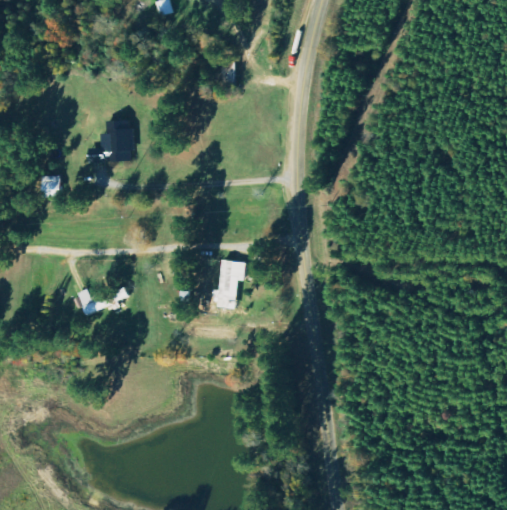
[(162,0),(158,1),(162,16),(175,12),(172,0),(162,0)]
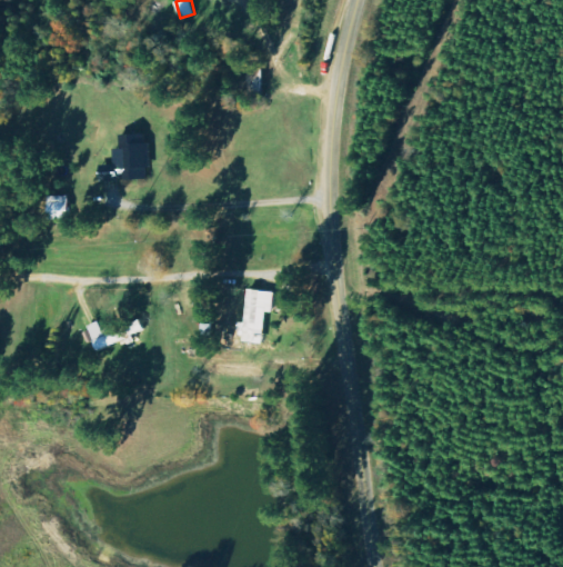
[(150,178),(148,132),(120,133),(120,148),(113,148),(114,168),(98,168),(99,180),(118,180),(118,179),(150,178)]
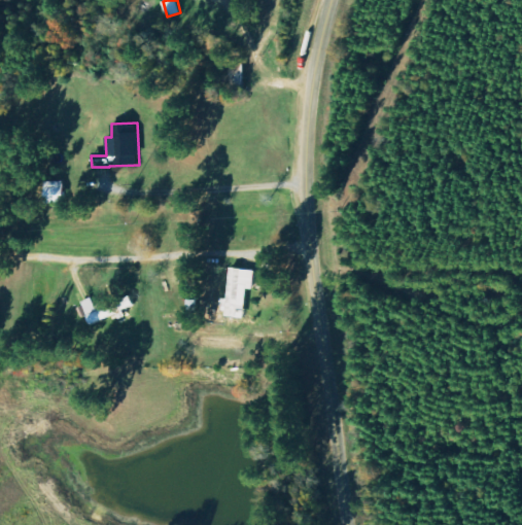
[(68,202),(68,179),(49,179),(49,202),(68,202)]
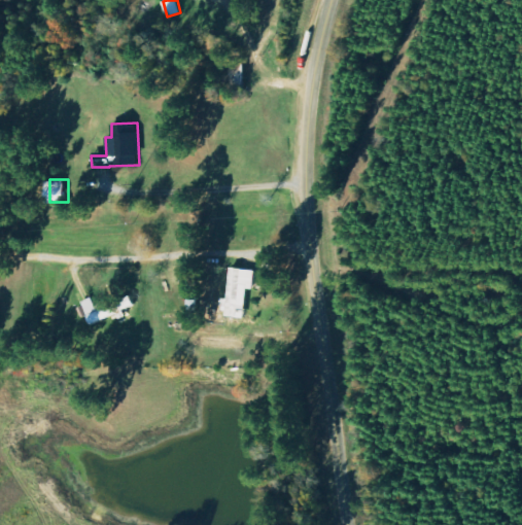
[(242,317),(243,288),(251,289),(252,269),(227,268),(224,299),(221,299),(220,316),(242,317)]
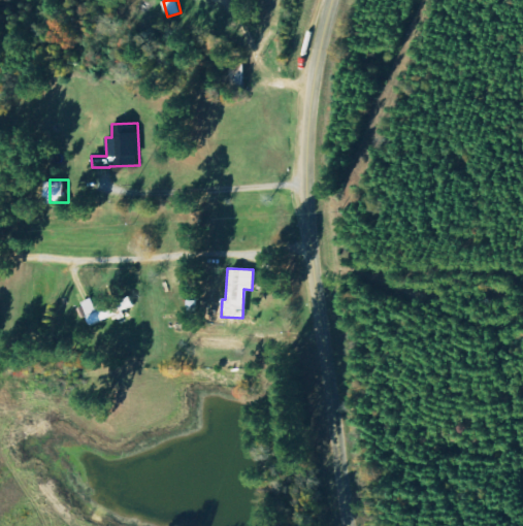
[(103,308),(99,296),(86,300),(94,324),(122,314),(118,303),(103,308)]
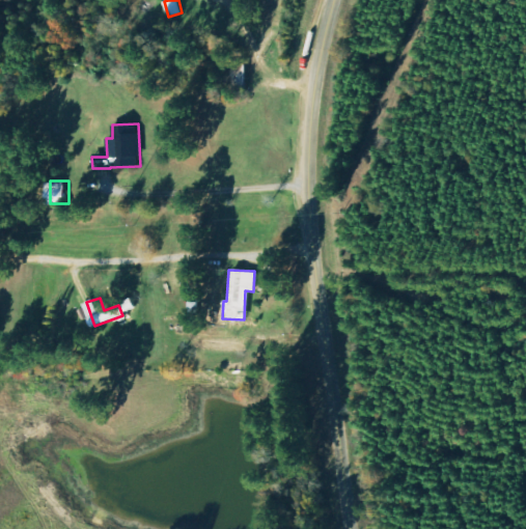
All buildings are outlined.
